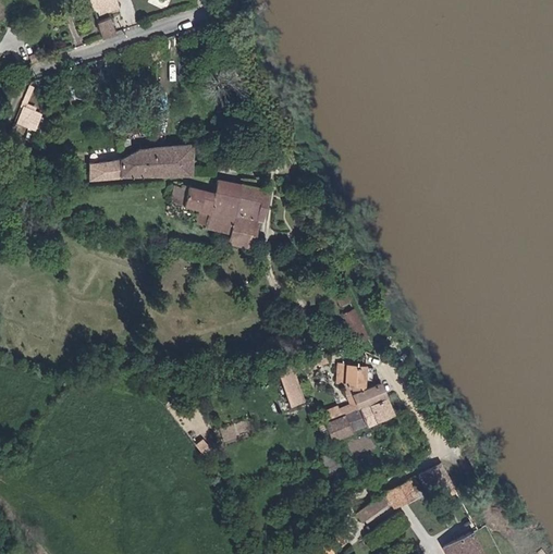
[(91,0),(93,2),(95,9),(119,0),(91,0)]
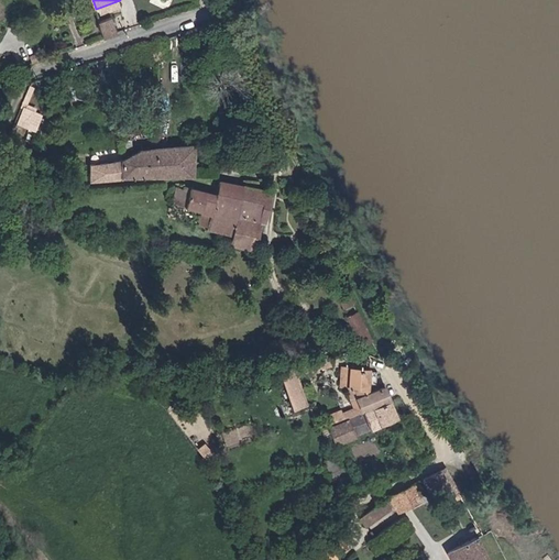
[(122,0),(120,0),(96,9),(101,22),(128,12),(122,0)]
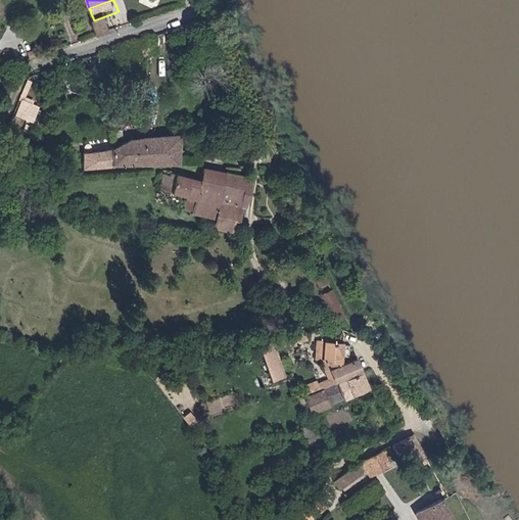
[(103,25),(96,27),(100,38),(103,37),(108,35),(103,25)]
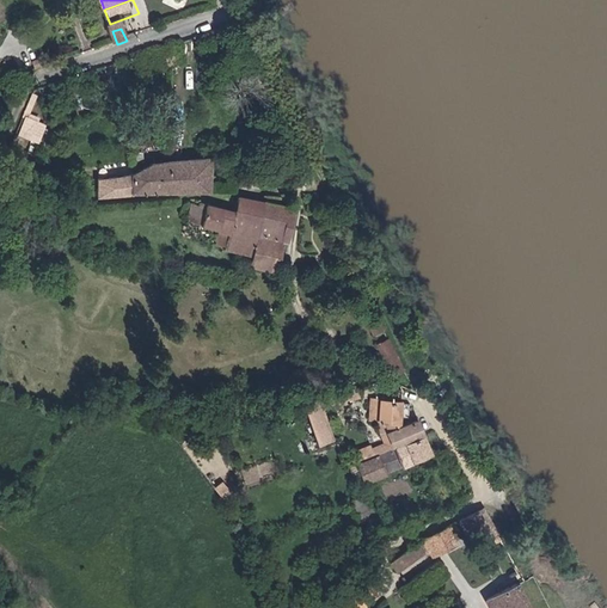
[(31,68),(44,65),(38,51),(28,56),(31,67),(31,68)]
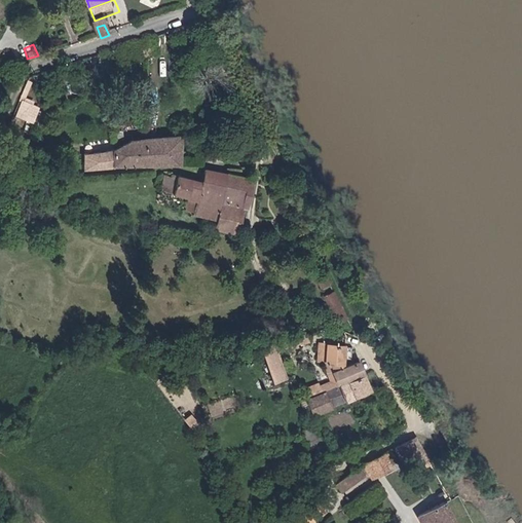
[(34,105),(25,101),(19,116),(28,120),(34,105)]
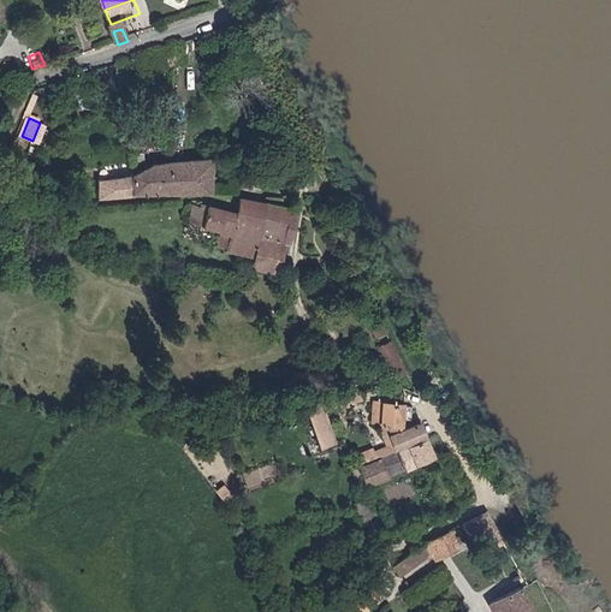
[(147,196),(215,190),(214,161),(212,162),(211,162),(156,165),(138,179),(110,182),(105,182),(107,200),(147,196)]
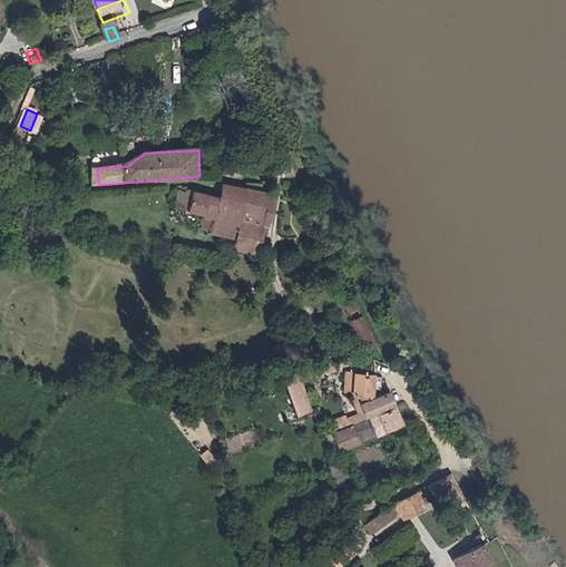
[(271,185),(267,184),(252,182),(250,188),(244,240),(244,242),(243,253),(247,253),(274,256),(281,195),(270,194),(271,185)]
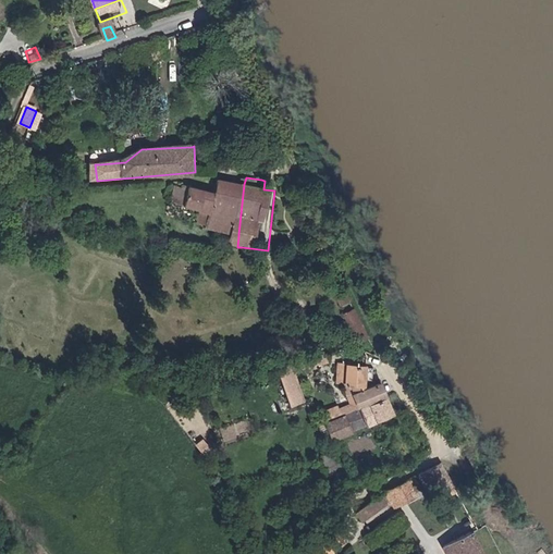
[(0,180),(0,189),(14,195),(16,185),(0,180)]
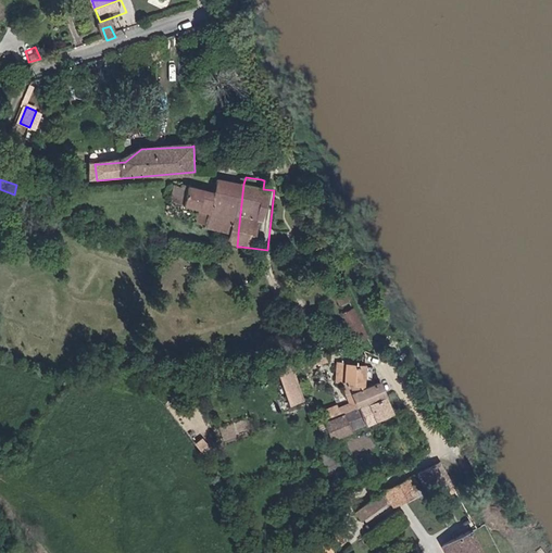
[(205,233),(238,236),(238,234),(243,184),(220,181),(217,192),(190,189),(189,193),(187,210),(200,212),(199,224),(205,225),(205,233)]
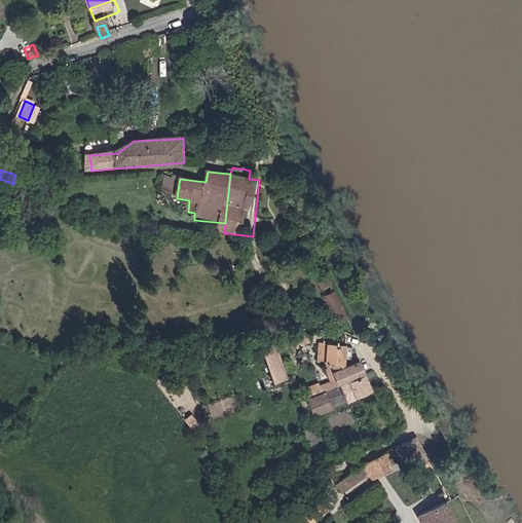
[(273,173),(268,173),(275,191),(286,190),(277,173),(273,173)]
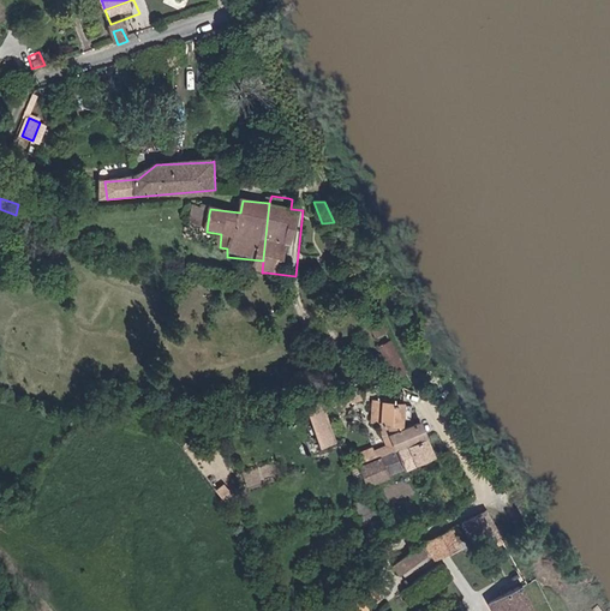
[(0,214),(15,219),(16,215),(0,209),(0,214)]
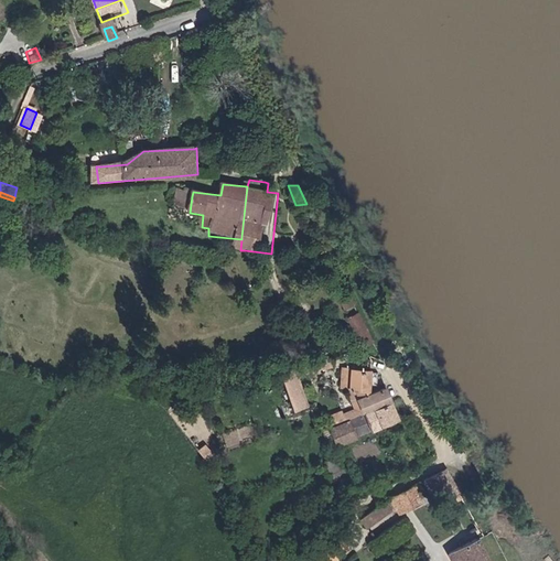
[(175,211),(190,213),(192,196),(178,196),(175,211)]
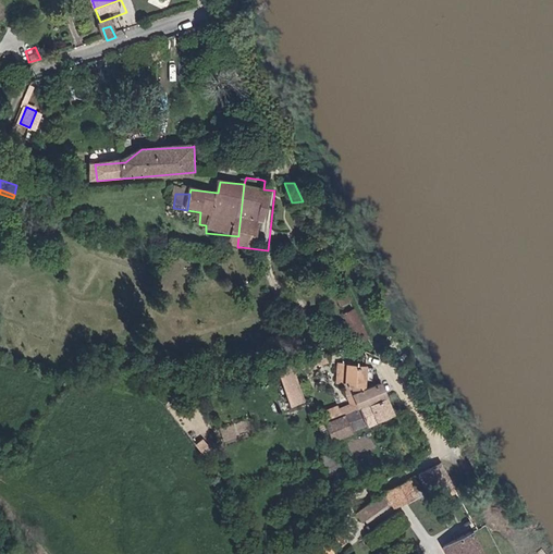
[(186,224),(187,210),(173,208),(172,223),(186,224)]
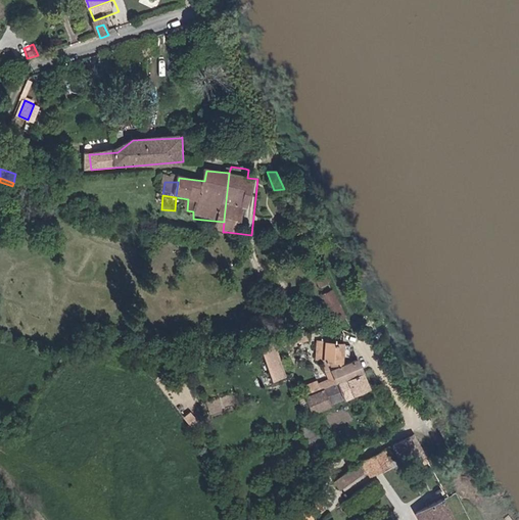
[(188,199),(176,197),(175,210),(186,213),(187,210),(188,199)]
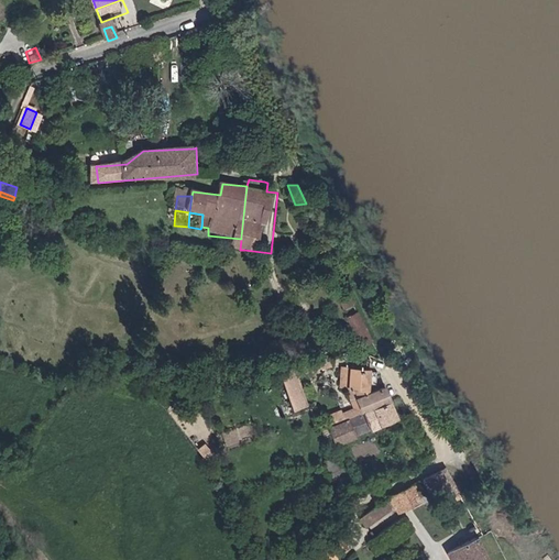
[(348,295),(347,292),(336,298),(342,313),(353,307),(348,295)]
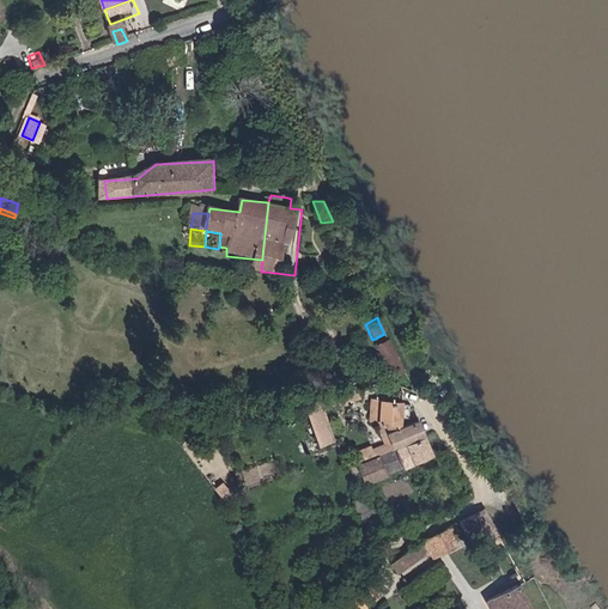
[(344,391),(318,400),(322,412),(347,403),(344,391)]
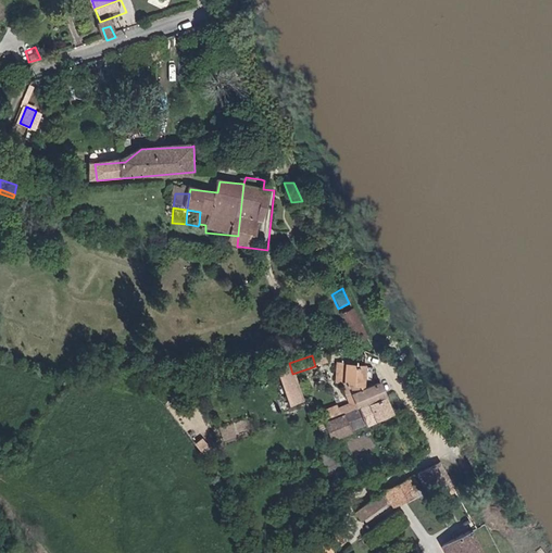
[(351,384),(361,385),(365,385),(367,363),(355,362),(355,356),(341,355),(338,360),(337,359),(336,359),(335,368),(339,368),(340,362),(342,362),(342,366),(346,366),(346,384),(351,384)]
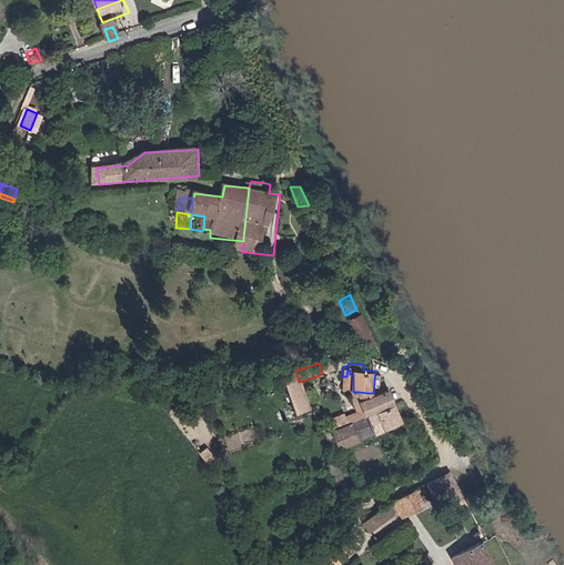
[(295,371),(282,375),(295,415),(309,411),(299,382),(295,371)]
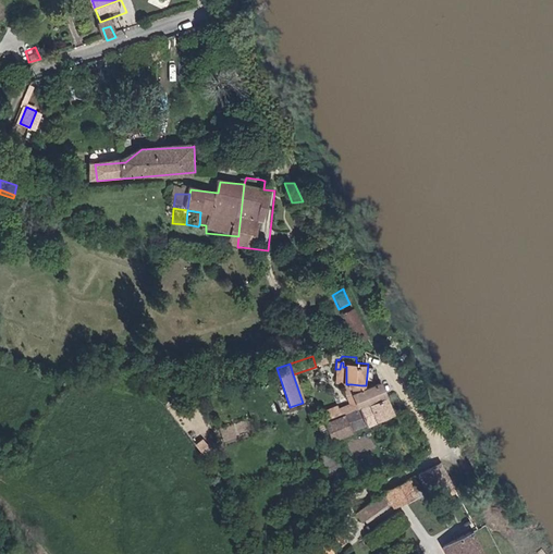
[(360,385),(358,386),(353,395),(344,398),(352,411),(356,409),(368,404),(369,404),(386,397),(388,396),(382,383),(366,390),(366,385),(361,385),(360,385)]
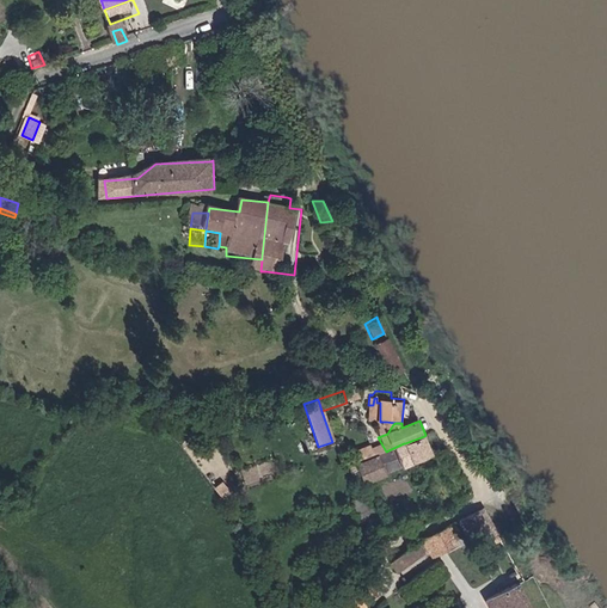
[(387,434),(393,424),(382,428),(378,437),(387,434)]
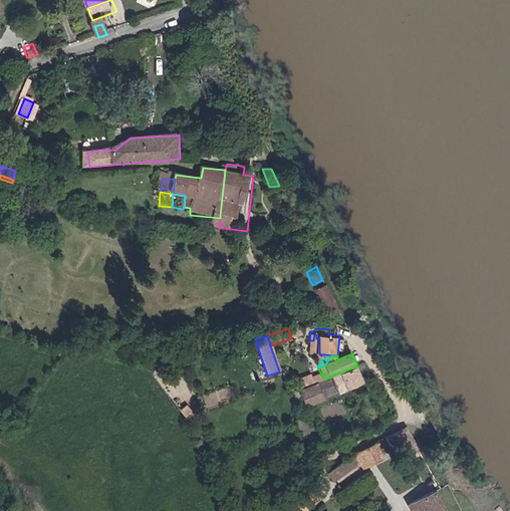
[(357,366),(357,365),(356,366),(340,372),(328,398),(347,389),(361,380),(364,379),(359,369),(357,366)]
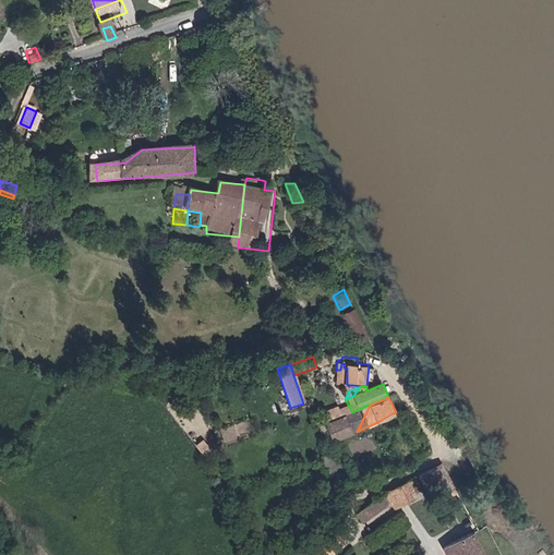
[(357,432),(370,405),(369,405),(357,410),(352,412),(349,413),(345,415),(346,419),(345,420),(326,427),(335,444),(357,432)]
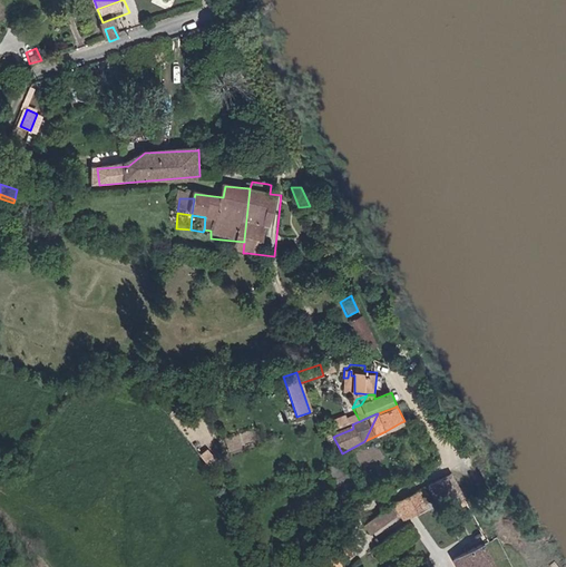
[(331,433),(333,437),(352,429),(353,428),(352,424),(331,433)]
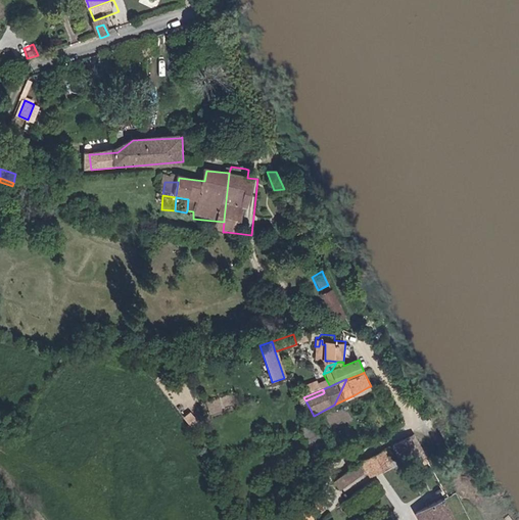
[(383,448),(337,484),(346,495),(392,460),(383,448)]
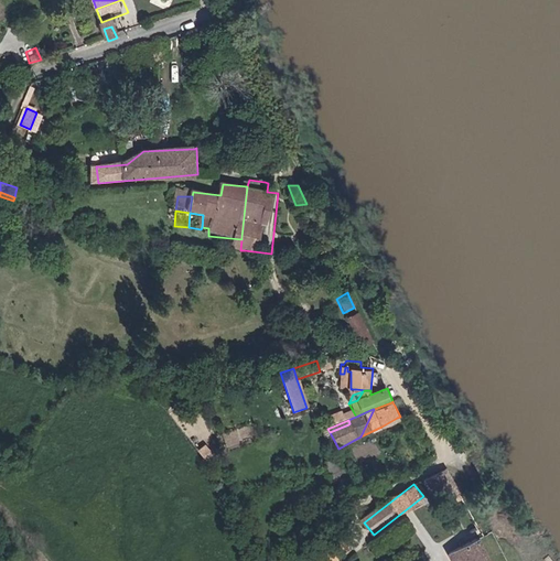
[(434,497),(439,495),(440,495),(435,484),(429,487),(434,497)]
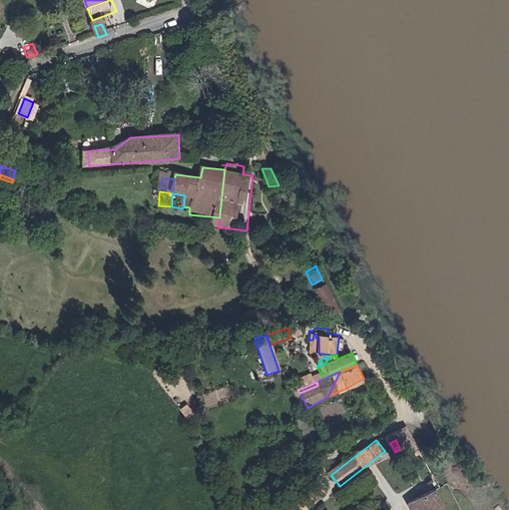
[(369,477),(359,483),(367,496),(369,495),(374,493),(377,491),(369,477)]
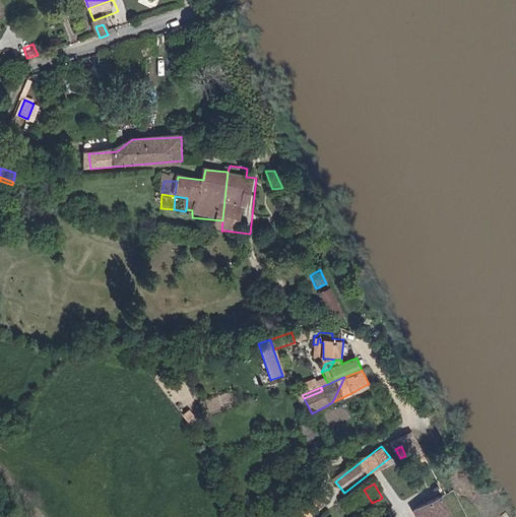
[(317,516),(326,508),(308,490),(284,513),(287,516),(317,516)]
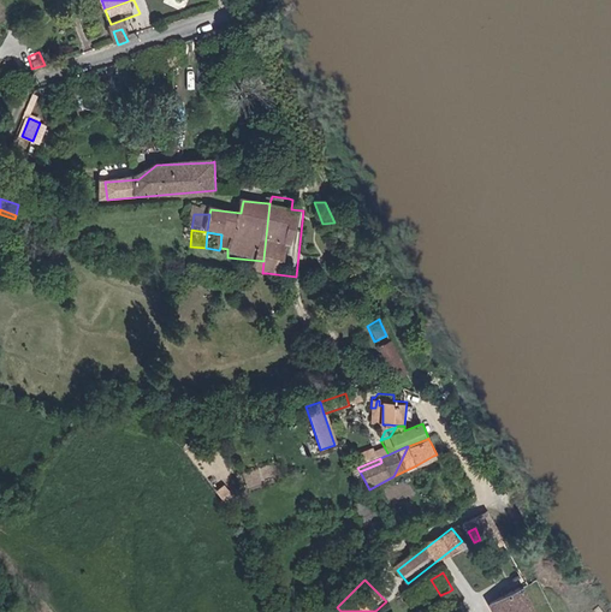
[(534,611),(528,599),(509,608),(510,611),(534,611)]
